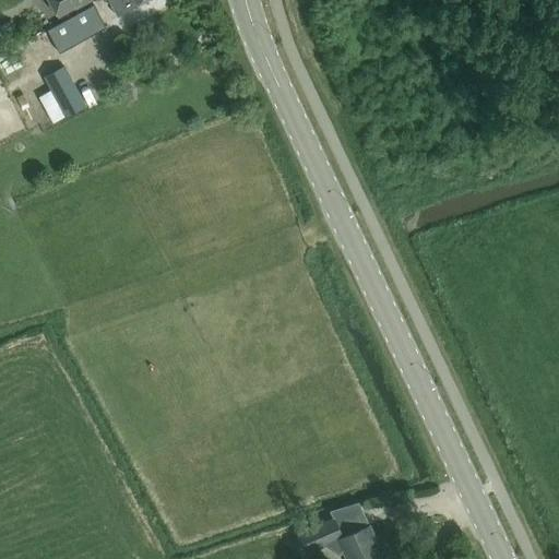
[(23,0),(31,19),(50,11),(45,0),(23,0)]
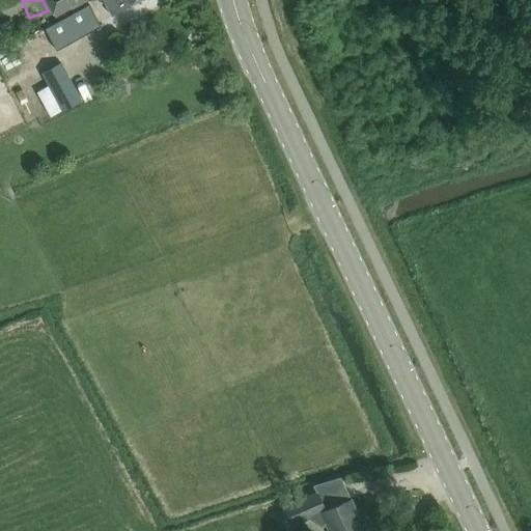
[(45,0),(45,1),(50,9),(54,11),(57,16),(85,0),(45,0)]
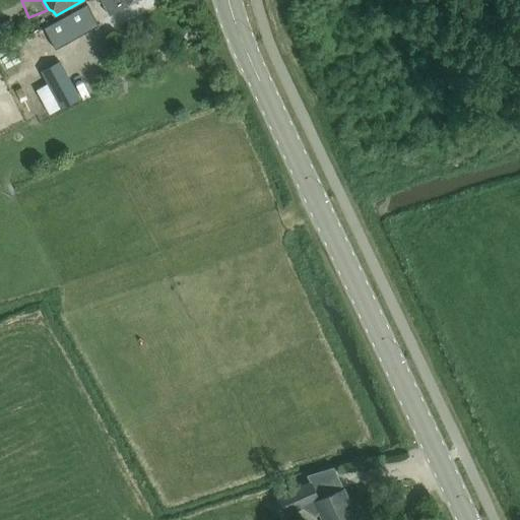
[(101,0),(109,16),(138,0),(101,0)]
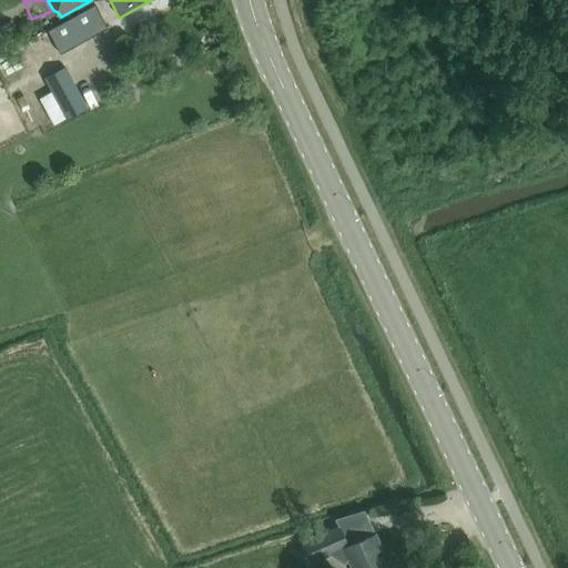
[(108,30),(94,6),(48,31),(61,56),(108,30)]
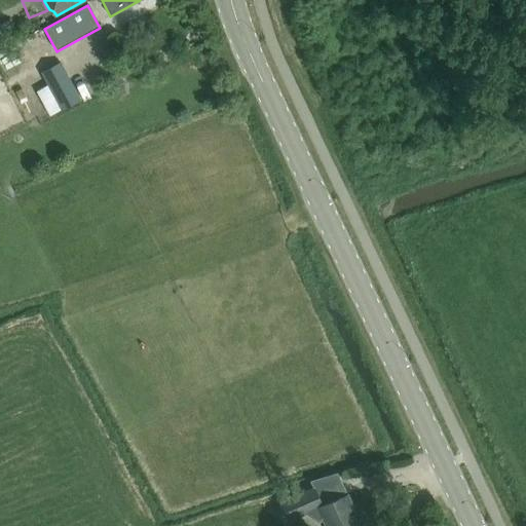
[(9,20),(0,24),(0,46),(19,37),(9,20)]
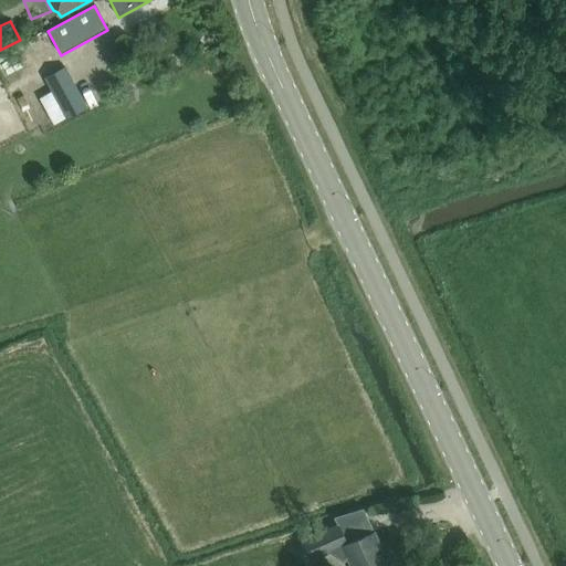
[(65,67),(43,79),(65,119),(86,107),(65,67)]
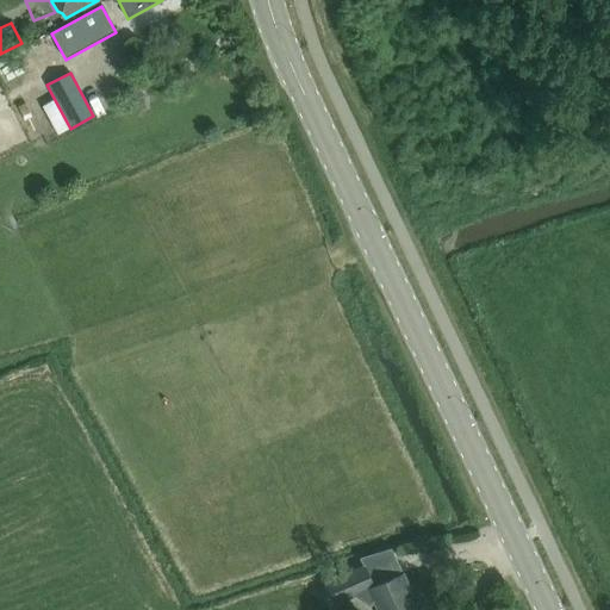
[(369,607),(377,604),(378,609),(428,609),(429,609),(423,595),(419,595),(412,597),(403,574),(374,587),(365,567),(328,584),(336,604),(353,596),(369,607)]
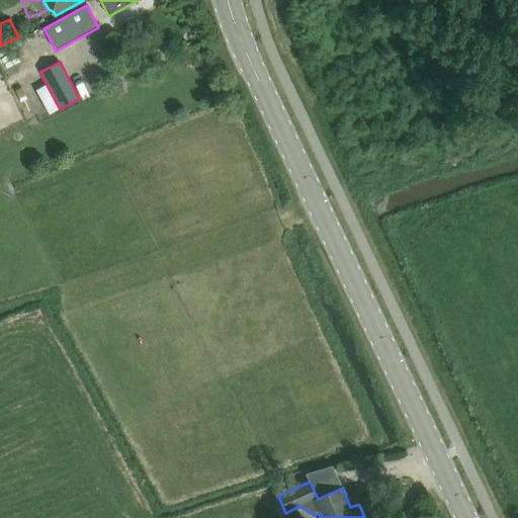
All buildings are outlined.
